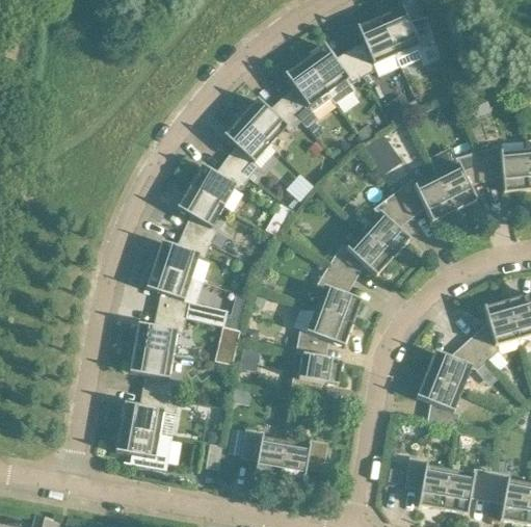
[(402,5),(380,15),(396,52),(401,64),(420,56),(423,62),(441,55),(428,17),(427,14),(426,14),(427,15),(428,19),(415,23),(410,20),(409,21),(402,5)]
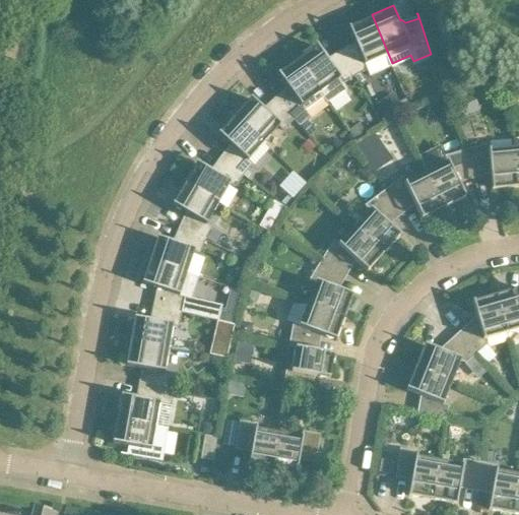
[(353,45),(343,51),(355,72),(368,66),(371,72),(392,63),(387,51),(372,14),(348,24),(355,40),(353,41),(353,45)]
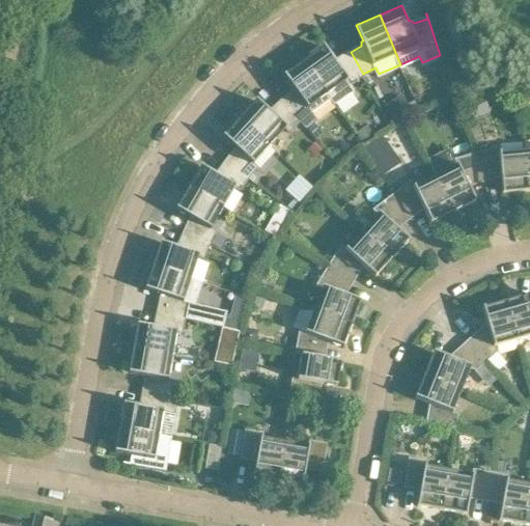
[(325,44),(304,58),(331,94),(335,101),(356,86),(352,81),(363,74),(351,52),(339,58),(335,56),(334,57),(325,44)]
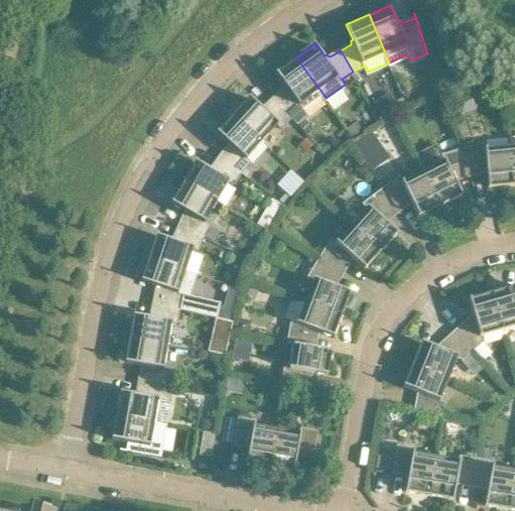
[(295,56),(276,71),(285,84),(284,85),(285,89),(276,97),(293,115),(292,116),(297,122),(304,116),(308,112),(303,106),(322,92),(295,56)]
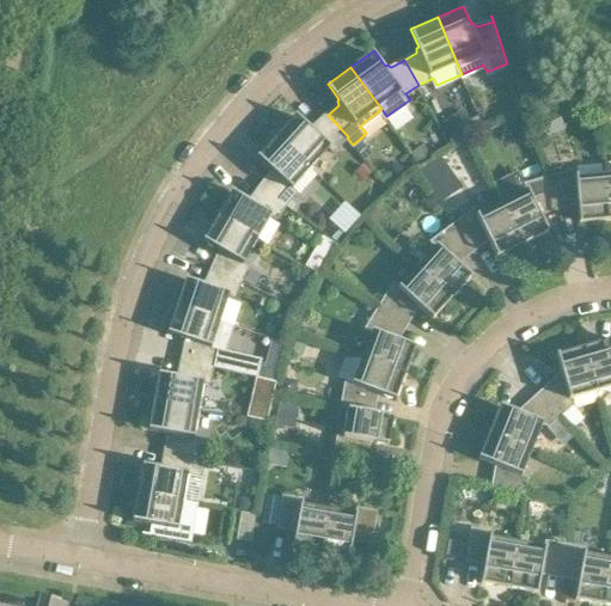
[(555,104),(533,115),(543,134),(564,123),(555,104)]
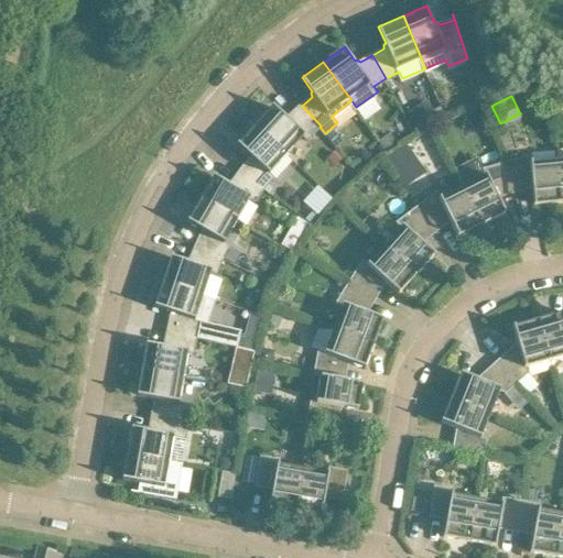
[(430,101),(409,113),(415,126),(436,113),(433,107),(430,101)]
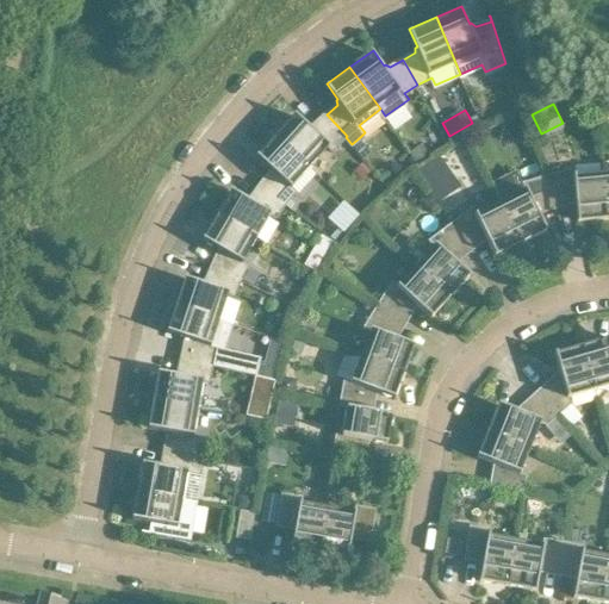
[(294,111),(275,132),(310,163),(328,143),(334,148),(346,137),(347,136),(327,114),(316,124),(310,123),(309,124),(294,111)]
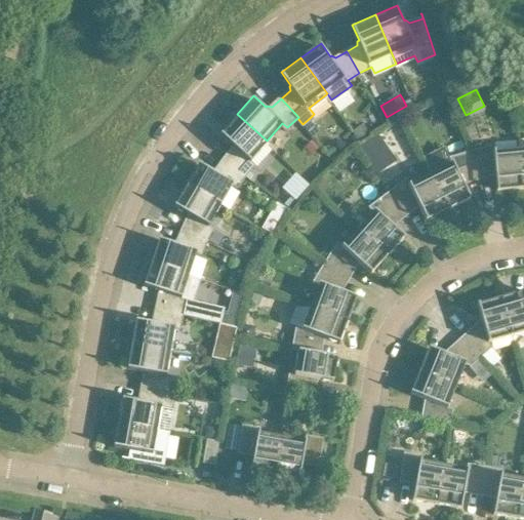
[(237,114),(220,132),(233,144),(232,145),(233,149),(226,158),(246,173),(255,162),(251,158),(267,141),(237,114)]
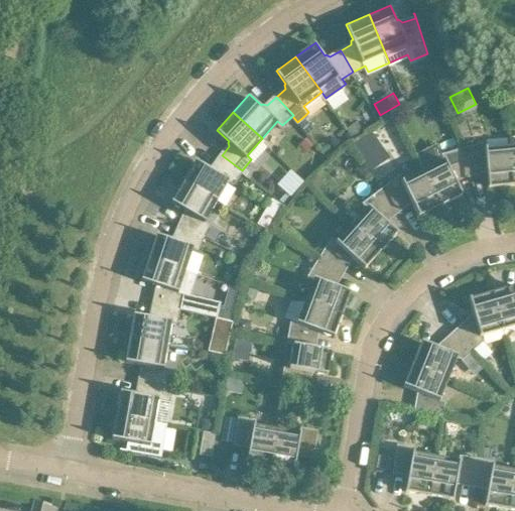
[(358,119),(347,126),(353,134),(364,127),(358,119)]
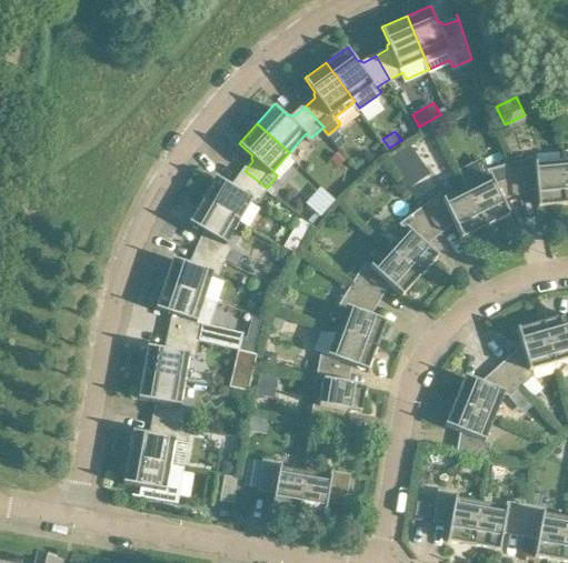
[(410,142),(389,158),(404,179),(425,163),(410,142)]
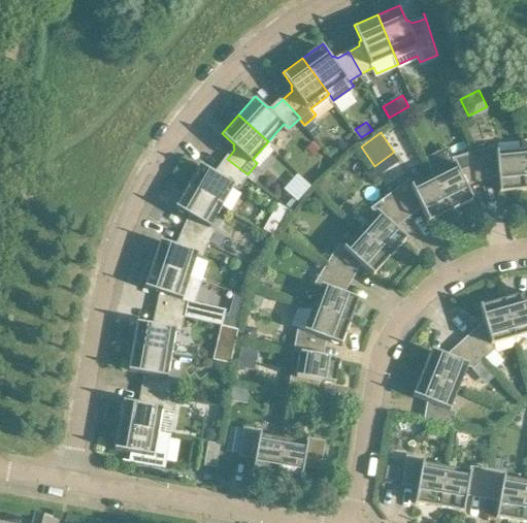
[(497,141),(474,149),(481,172),(494,168),(497,172),(498,172),(500,189),(524,187),(519,146),(498,149),(497,141)]
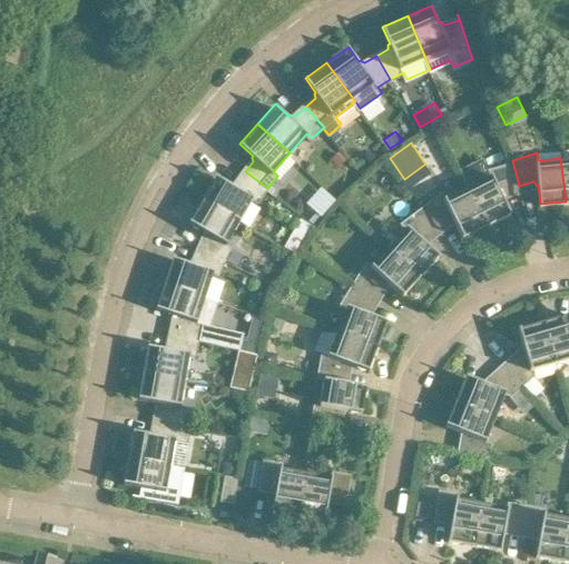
[(490,174),(464,187),(484,225),(511,211),(503,196),(504,195),(504,190),(519,186),(512,160),(487,167),(490,174)]
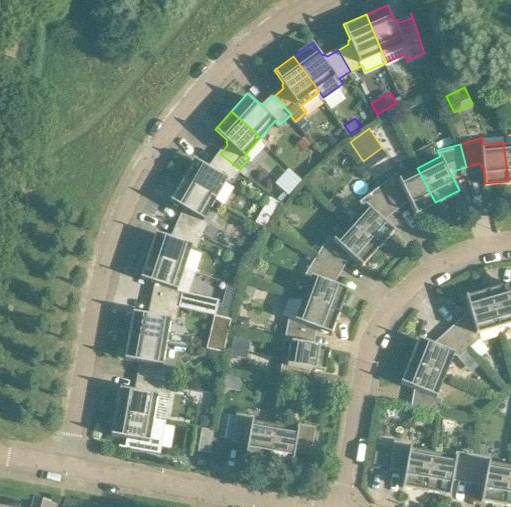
[(194,157),(182,178),(216,197),(227,178),(232,181),(240,169),(220,154),(213,164),(209,164),(208,165),(194,157)]
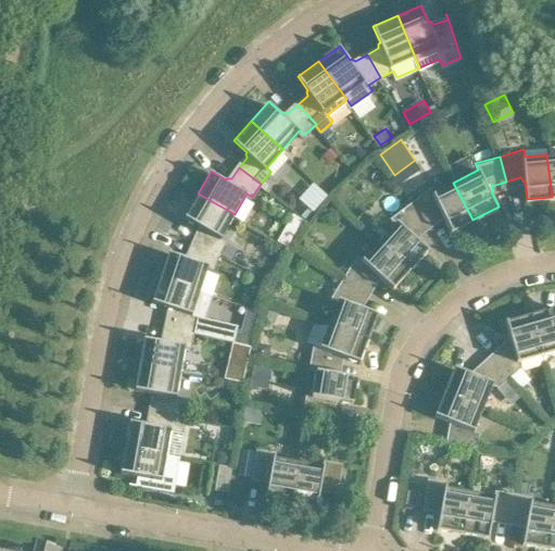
[(431,185),(411,200),(427,222),(439,213),(442,215),(444,215),(452,230),(472,220),(453,183),(434,192),(431,185)]
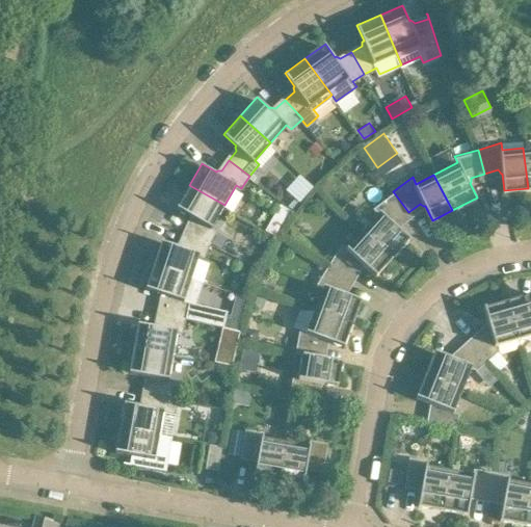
[(189,185),(177,207),(191,215),(190,216),(192,220),(188,232),(211,242),(217,229),(212,226),(224,205),(189,185)]
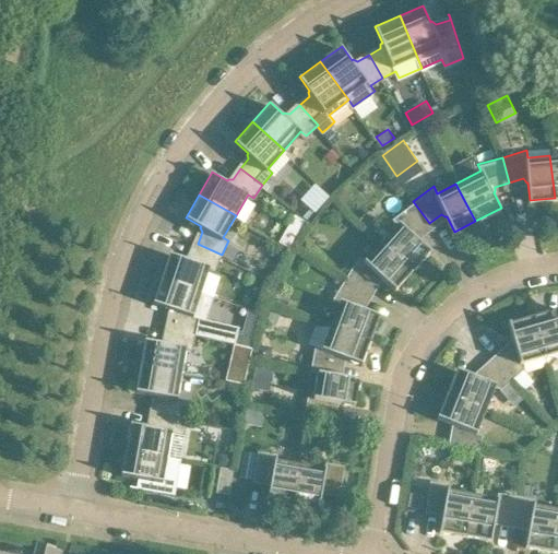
[(399,222),(380,242),(413,270),(430,249),(418,238),(419,236),(417,232),(429,223),(413,201),(392,217),(399,222)]
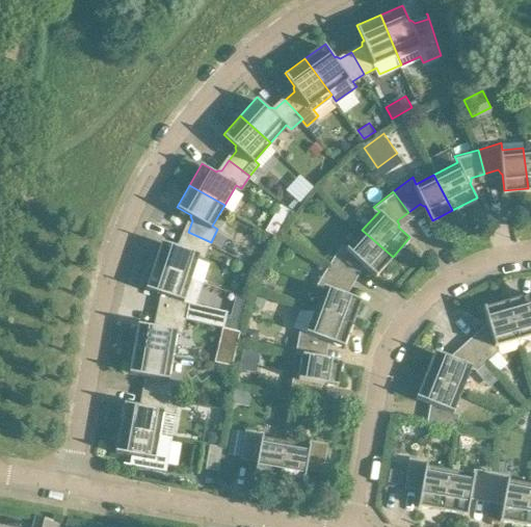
[(294,195),(288,203),(293,208),(299,201),(294,195)]
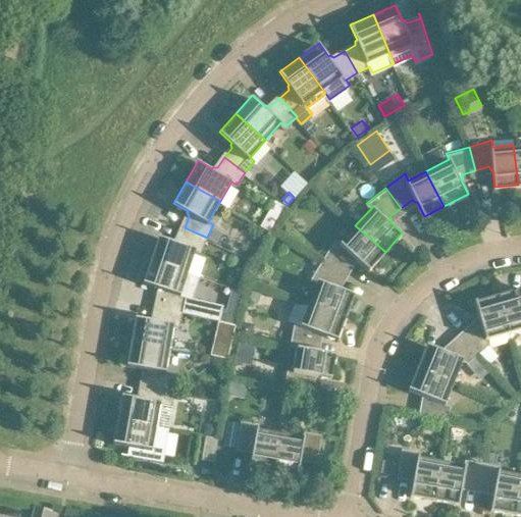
[(276,199),(272,207),(282,212),(287,205),(276,199)]
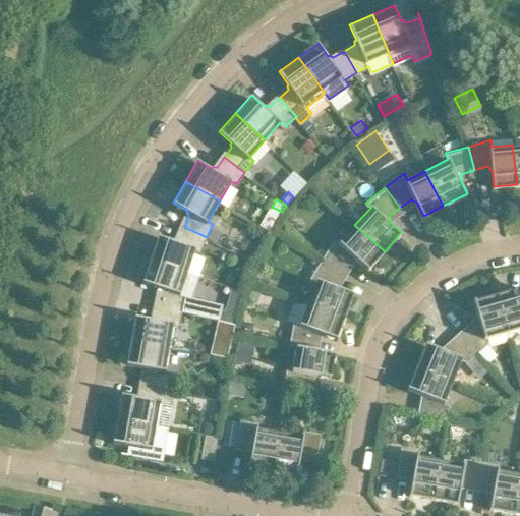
[(335,236),(323,256),(344,270),(351,258),(355,259),(356,258),(368,269),(385,251),(354,225),(340,241),(335,236)]
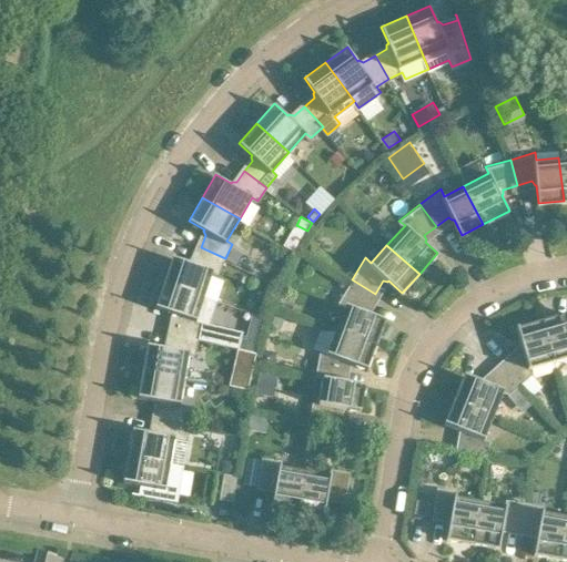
[(172,256),(164,281),(205,294),(213,271),(219,273),(225,258),(201,247),(195,259),(190,259),(190,262),(172,256)]
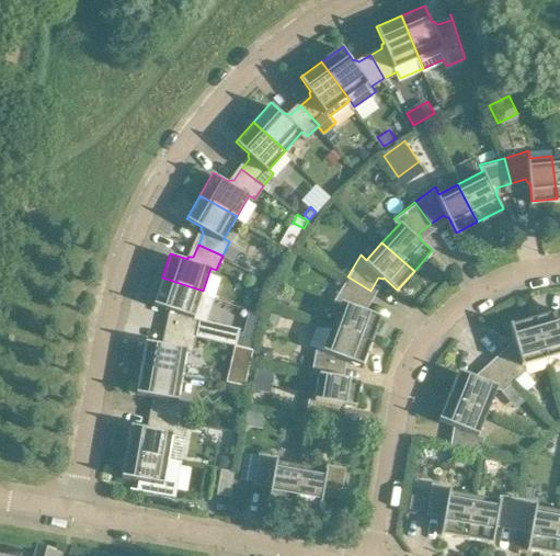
[(229,246),(224,253),(233,260),(238,251),(229,246)]
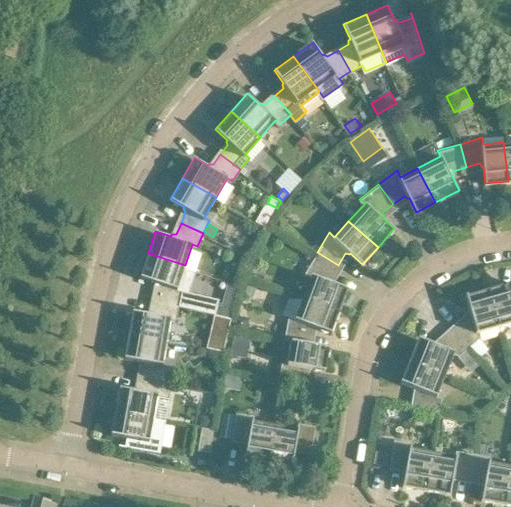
[(311,275),(302,298),(339,311),(347,286),(333,281),(334,280),(331,277),(338,265),(317,252),(315,255),(305,272),(311,275)]
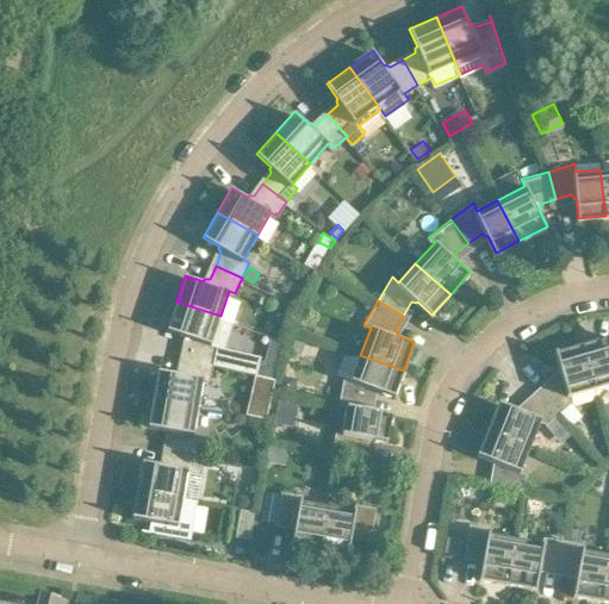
[(176,302),(167,329),(186,335),(185,337),(188,341),(186,355),(215,362),(258,372),(262,354),(225,346),(234,321),(221,316),(176,302)]
